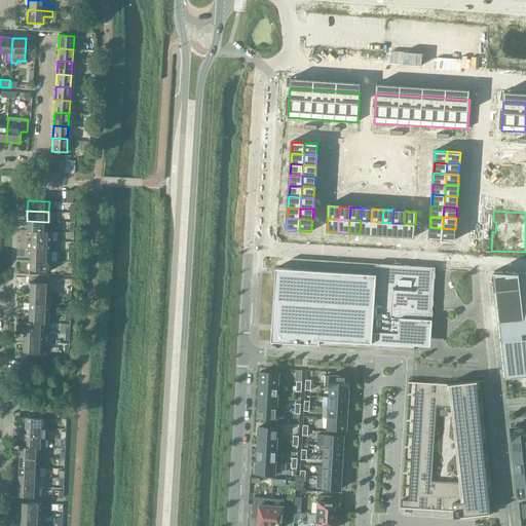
[(361,220),(360,233),(371,233),(371,221),(361,220)]
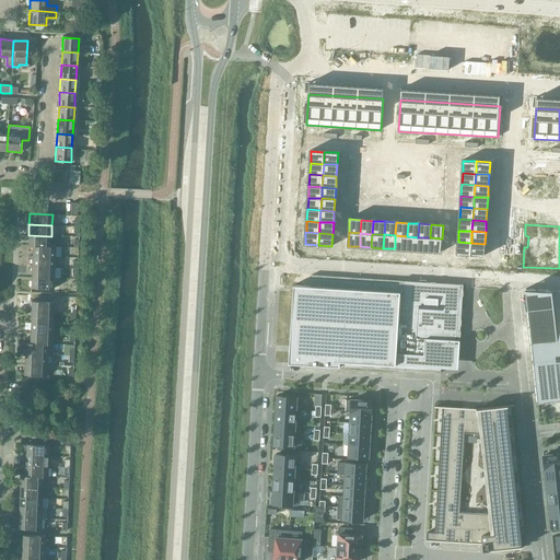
[(27,245),(33,245),(51,246),(51,236),(28,235),(27,245)]
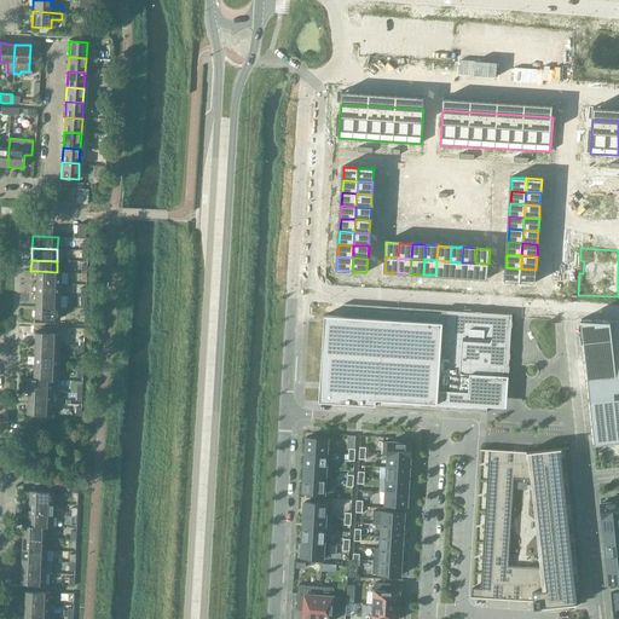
[(437,260),(437,275),(449,276),(450,261),(437,260)]
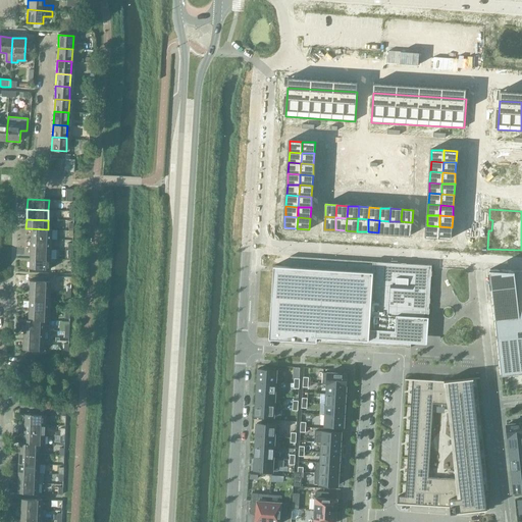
[(379,220),(378,232),(389,233),(389,221),(379,220)]
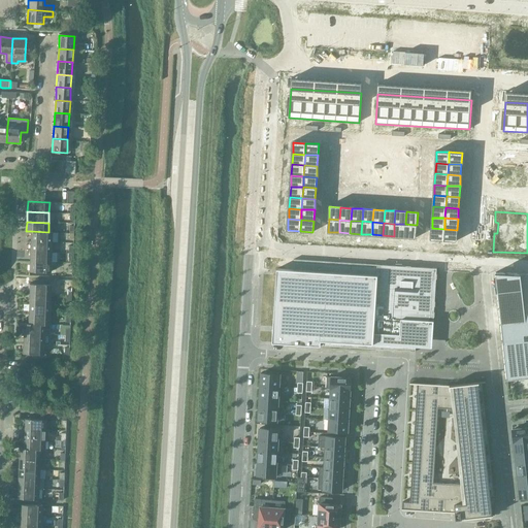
[(394,224),(394,236),(404,236),(405,224),(394,224)]
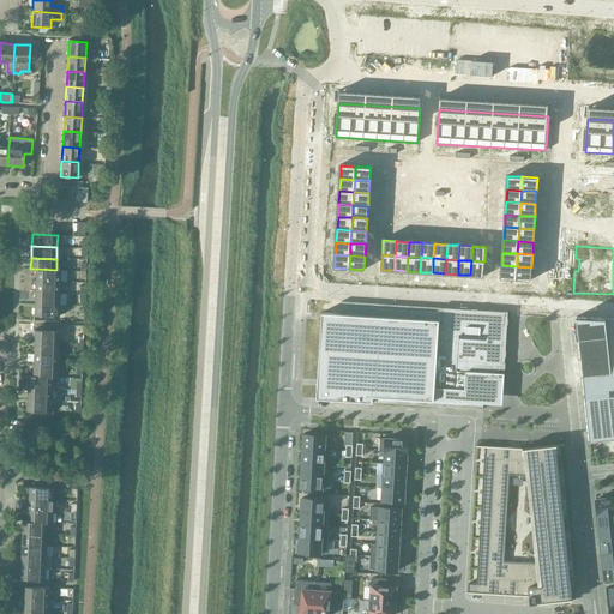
[(471,260),(470,275),(483,276),(485,262),(471,260)]
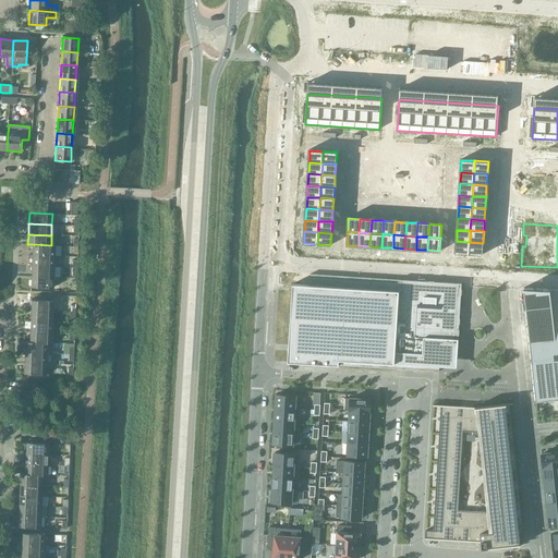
[(457,241),(456,253),(469,254),(470,242),(457,241)]
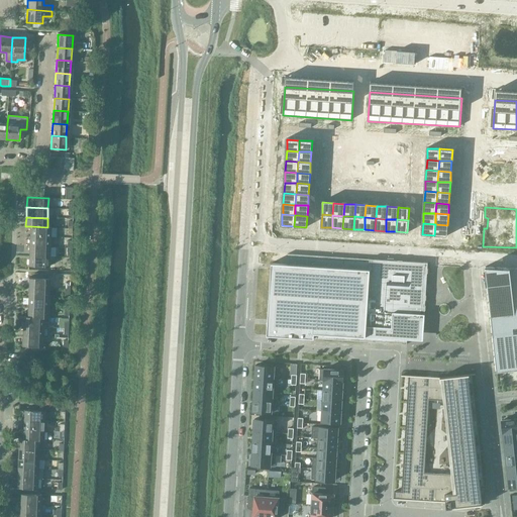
[(435,224),(434,235),(446,236),(447,225),(435,224)]
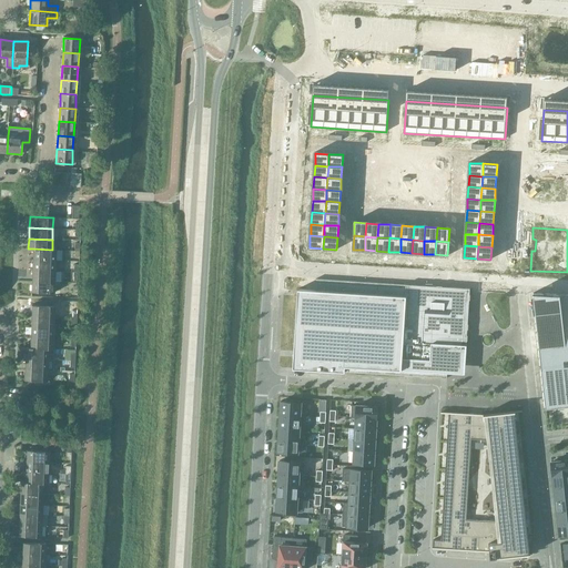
[(33,249),(32,260),(57,261),(57,250),(52,250),(33,249)]
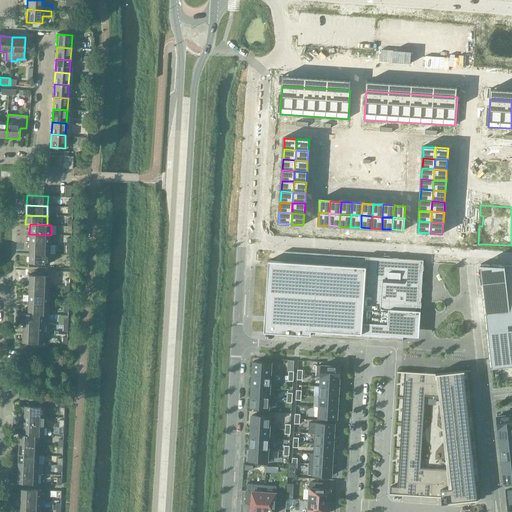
[(29,234),(29,244),(50,244),(51,235),(29,234)]
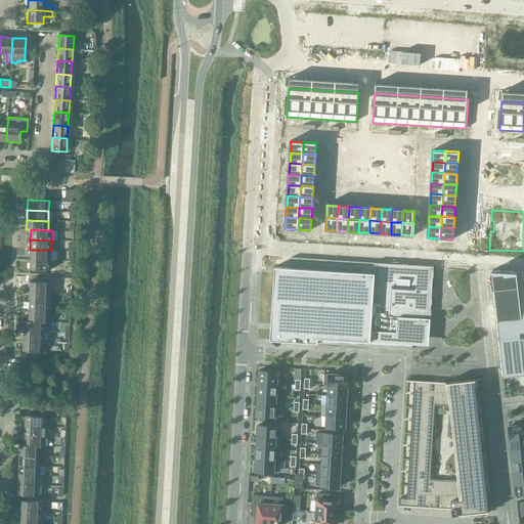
[(30,250),(30,259),(51,260),(51,250),(30,250)]
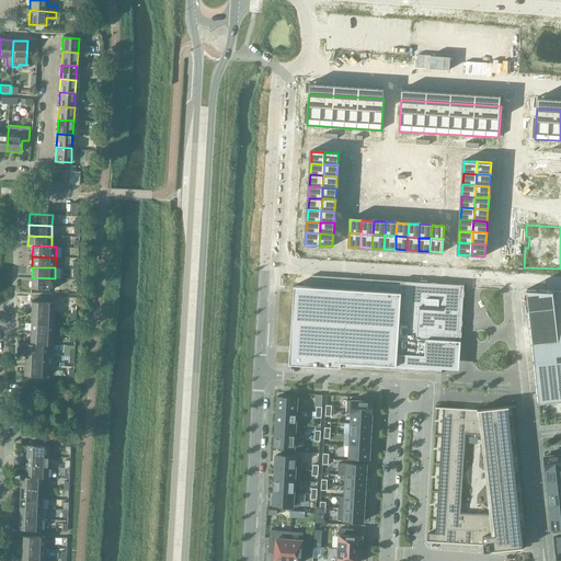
[(289,364),(442,374),(443,357),(459,358),(465,285),(312,275),(311,287),(295,286),(290,352),(289,352),(289,364)]
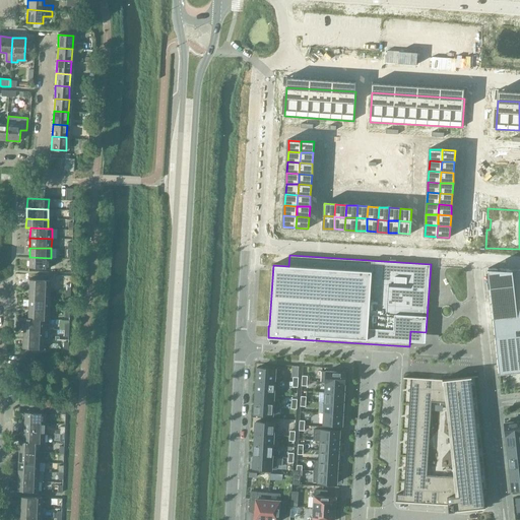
[(51,258),(29,257),(28,267),(50,268),(51,258)]
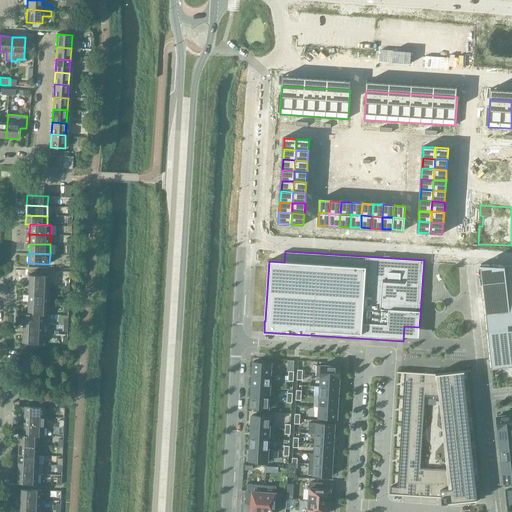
[(511,266),(481,264),(481,267),(481,271),(483,286),(484,291),(488,330),(492,368),(511,366),(511,266)]
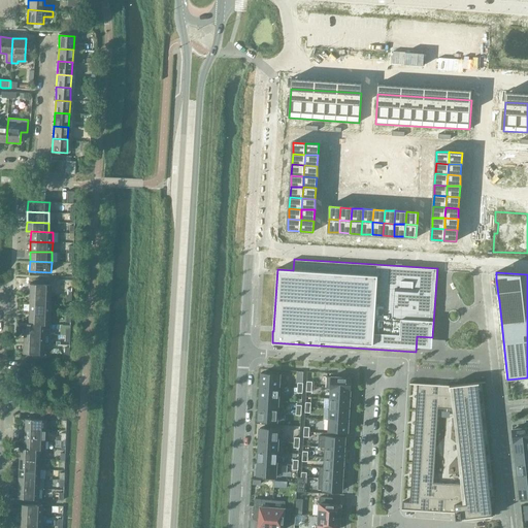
[(30,284),(29,294),(51,295),(52,285),(47,285),(30,284)]
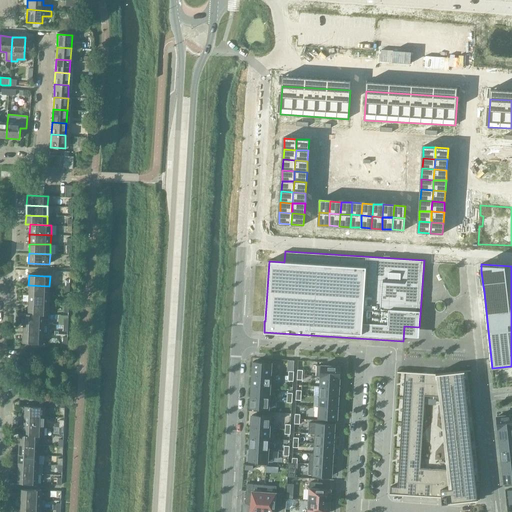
[(28,285),(28,294),(49,295),(49,286),(28,285)]
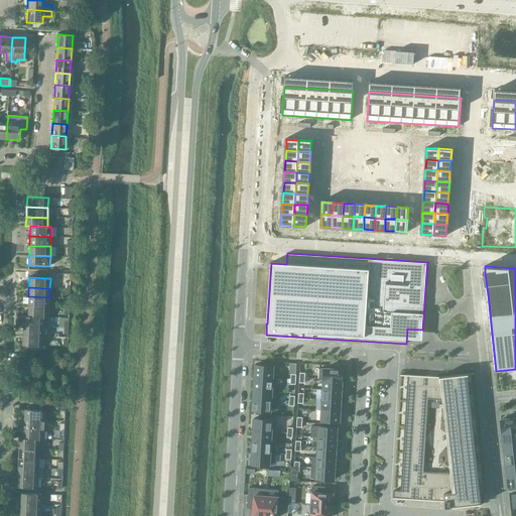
[(28,296),(27,306),(48,307),(49,297),(28,296)]
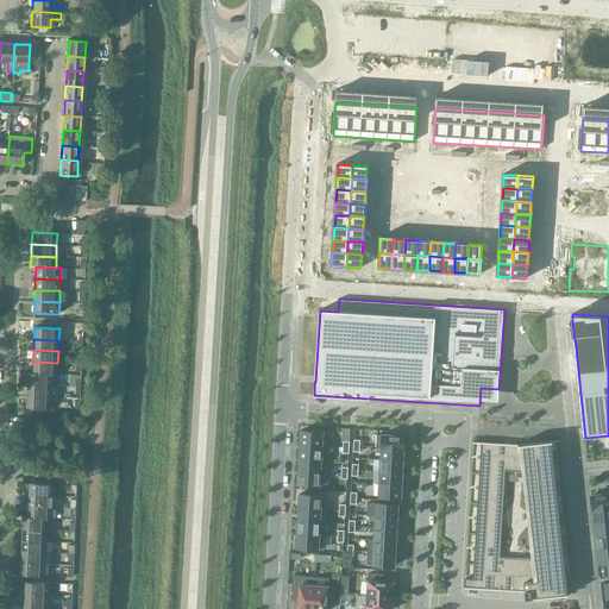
[(32,362),(32,372),(52,374),(57,375),(57,363),(32,362)]
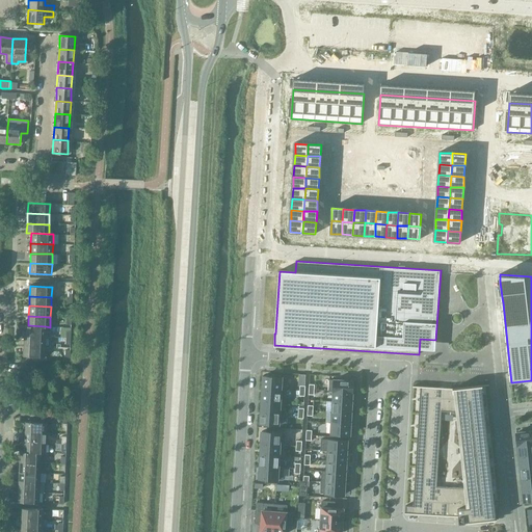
[(24,325),(23,336),(46,337),(46,326),(28,325),(24,325)]
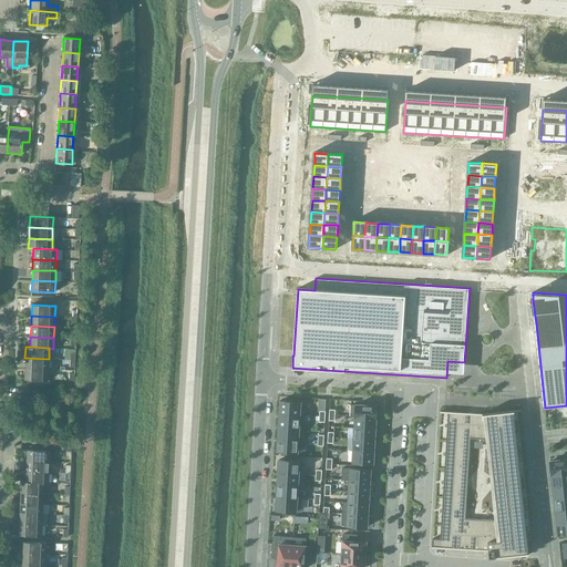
[(24,358),(24,369),(49,370),(49,359),(24,358)]
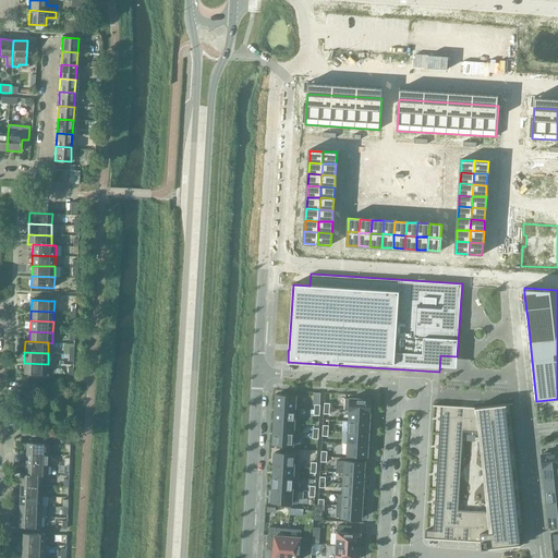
[(48,364),(24,363),(23,374),(31,374),(40,374),(47,375),(48,364)]
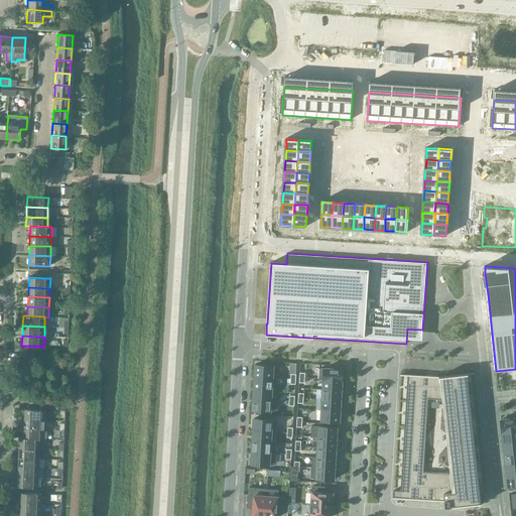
[(255,365),(254,377),(278,378),(278,367),(255,365)]
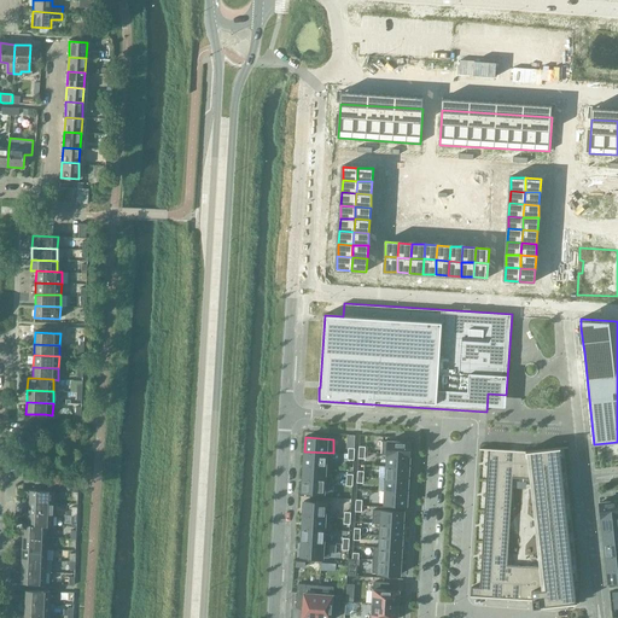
[(388,454),(410,455),(410,443),(383,441),(382,454),(388,455),(388,454)]
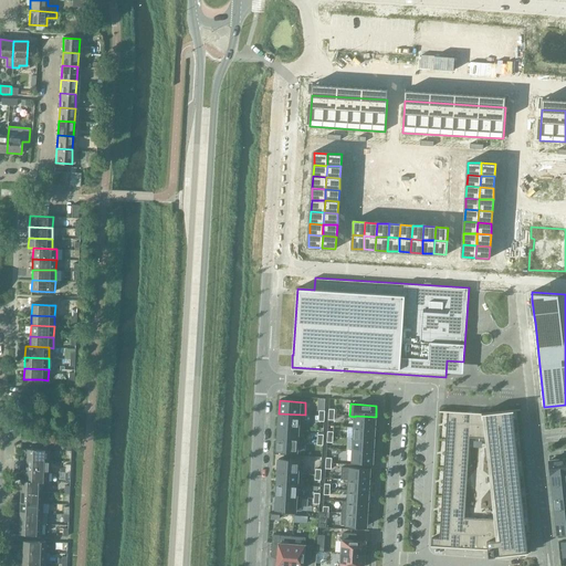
[(489,551),(489,556),(531,552),(533,522),(525,523),(513,411),(521,410),(521,409),(482,413),(471,412),(440,411),(439,411),(448,412),(440,538),(431,538),(431,546),(474,549),(489,551)]
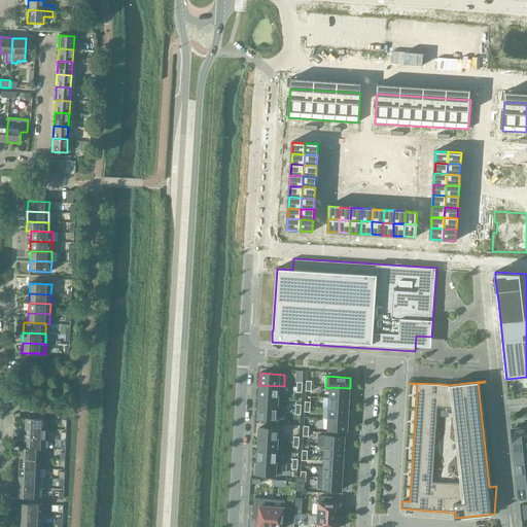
[(259,385),(259,396),(283,397),(284,386),(259,385)]
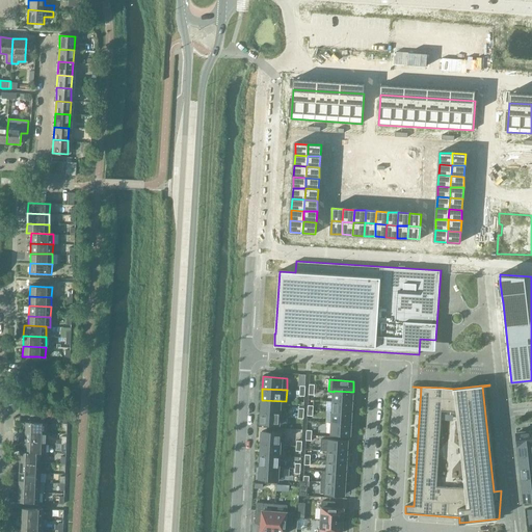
[(352,403),(353,392),(334,391),(334,392),(334,401),(352,403)]
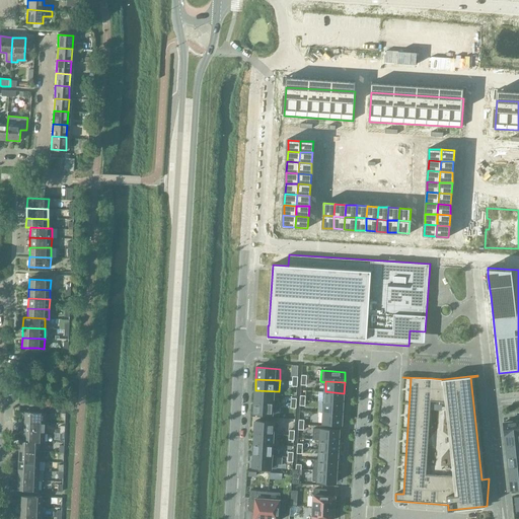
[(279,391),(255,390),(254,401),(278,402),(279,391)]
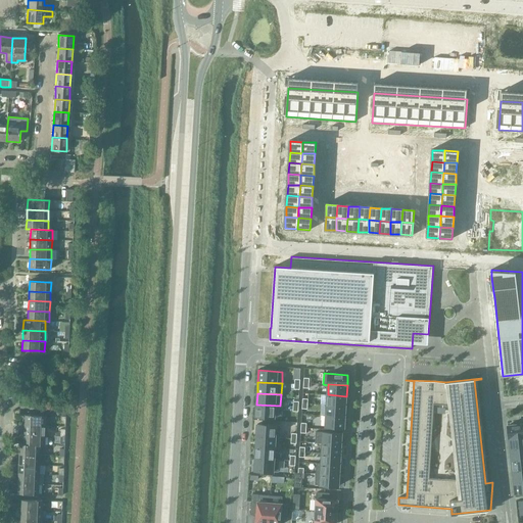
[(327,406),(345,407),(346,396),(328,394),(327,406)]
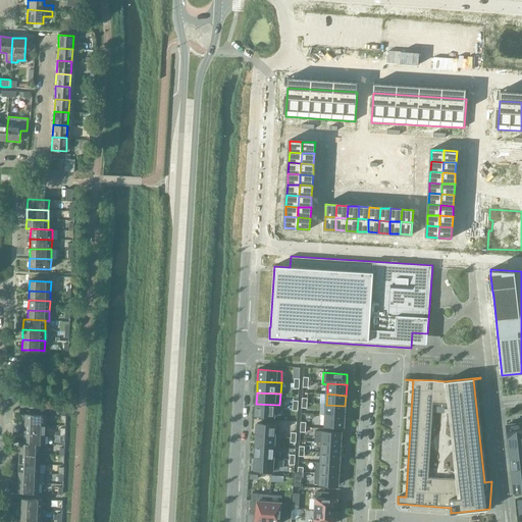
[(282,405),(279,405),(256,404),(255,416),(281,417),(282,405)]
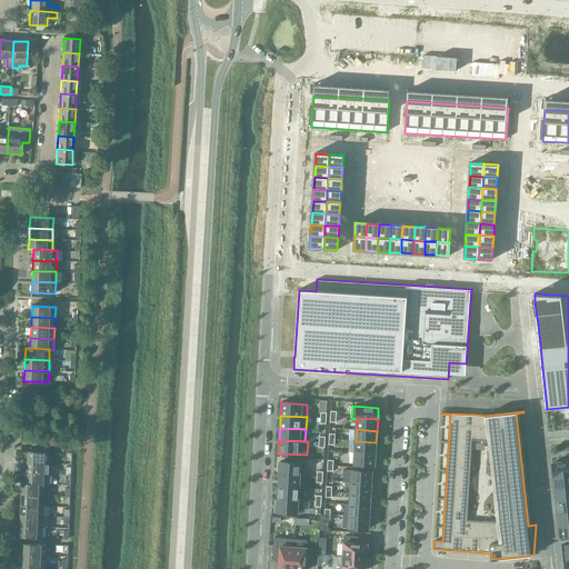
[(356,441),(355,452),(376,453),(376,442),(356,441)]
